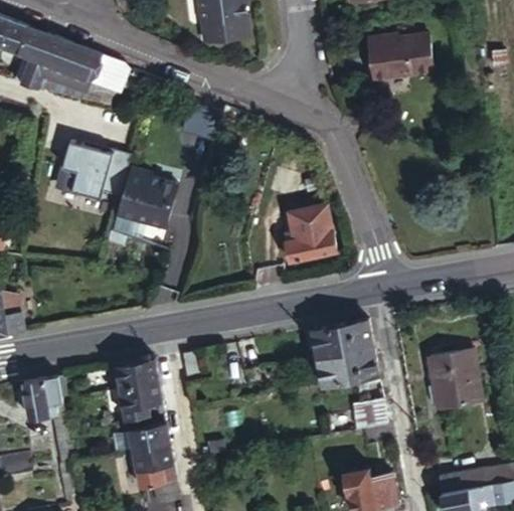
[(192,0),(195,20),(241,14),(239,0),(192,0)]
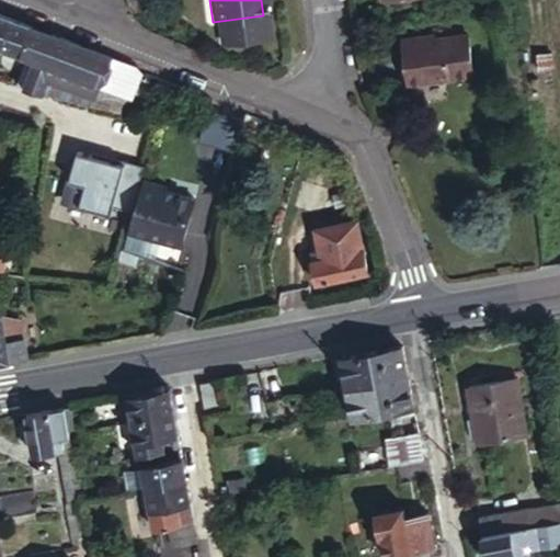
[(27,94),(48,35),(0,15),(0,50),(30,63),(19,93),(27,94)]
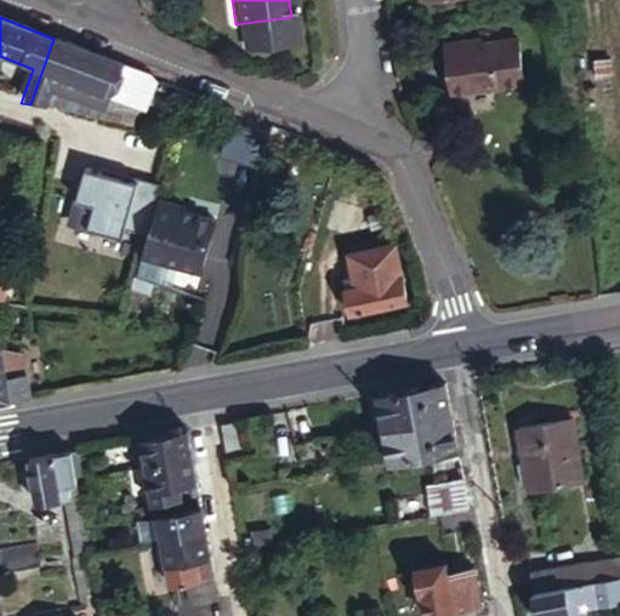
[(125,120),(138,85),(143,73),(53,39),(30,104),(41,108),(47,90),(125,120)]
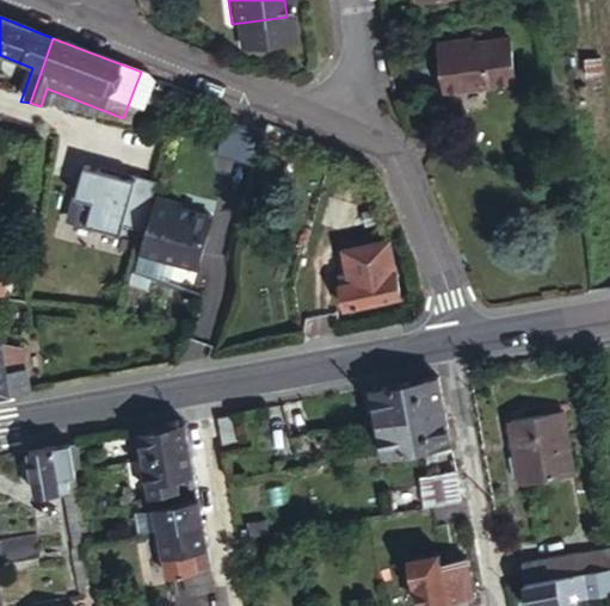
[(504,38),(433,45),(439,91),(510,82),(504,38)]
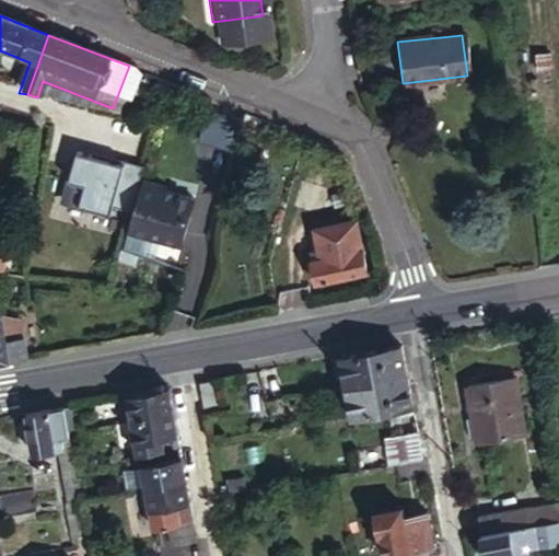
[(136,70),(131,67),(129,66),(125,77),(131,80),(136,70)]
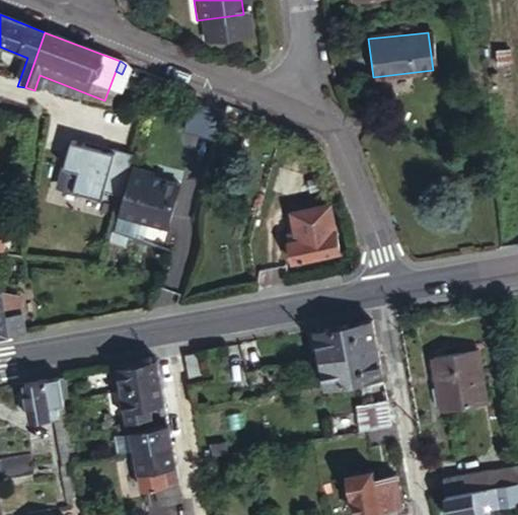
[(349,115),(364,121),(368,109),(353,104),(349,115)]
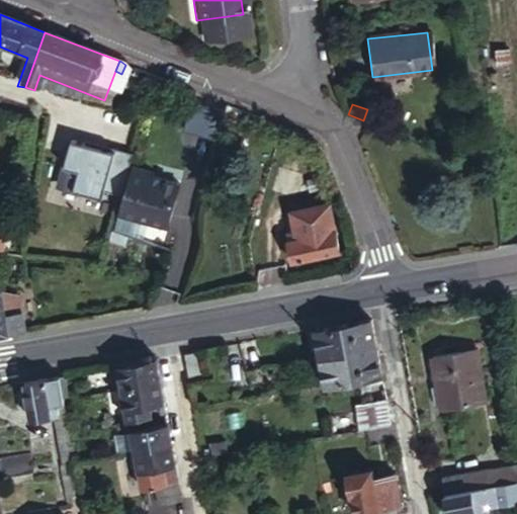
[(216,140),(223,113),(192,105),(184,132),(216,140)]
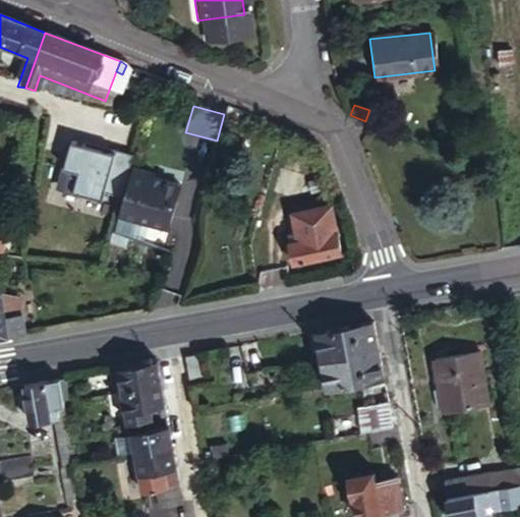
[(175,218),(200,222),(213,140),(187,137),(175,218)]
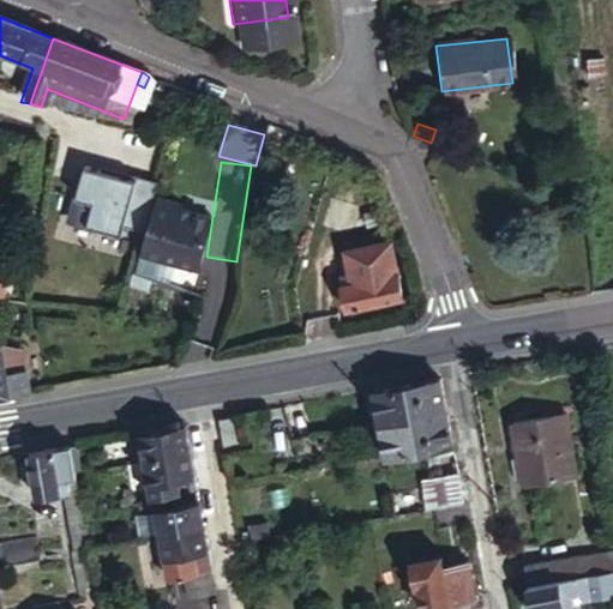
[(174,205),(152,199),(137,254),(194,271),(209,221),(173,210),(174,205)]
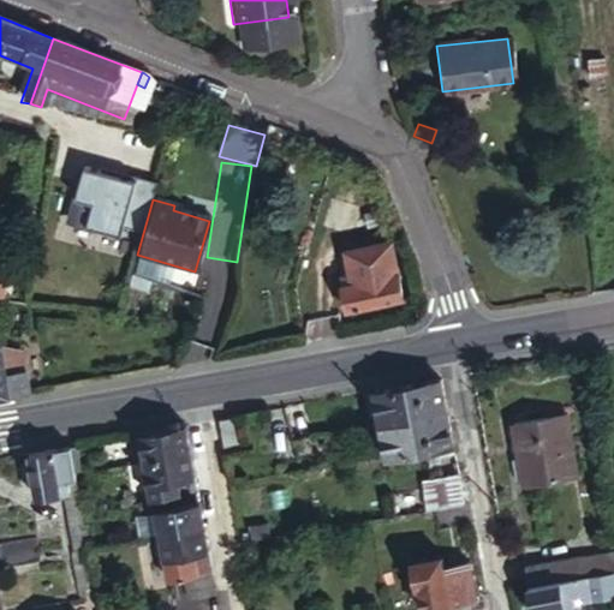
[(391,243),(346,250),(351,283),(340,286),(345,312),(400,301),(391,243)]
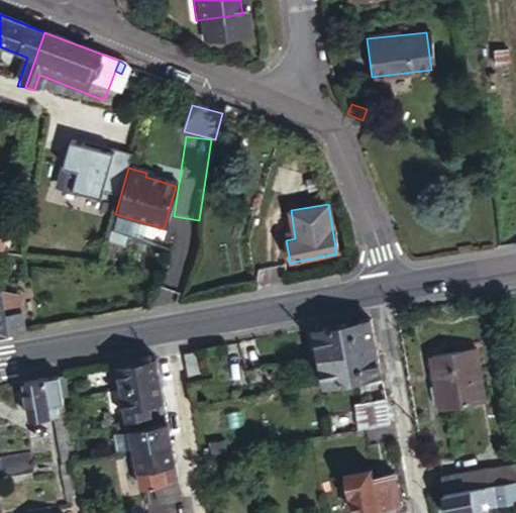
[(0,337),(22,333),(14,289),(0,291),(0,337)]
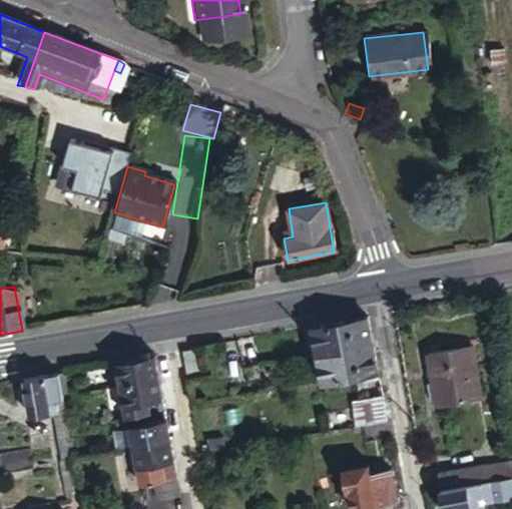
[(378,372),(368,318),(348,322),(353,350),(358,376),(360,388),(368,387),(366,374),(378,372)]
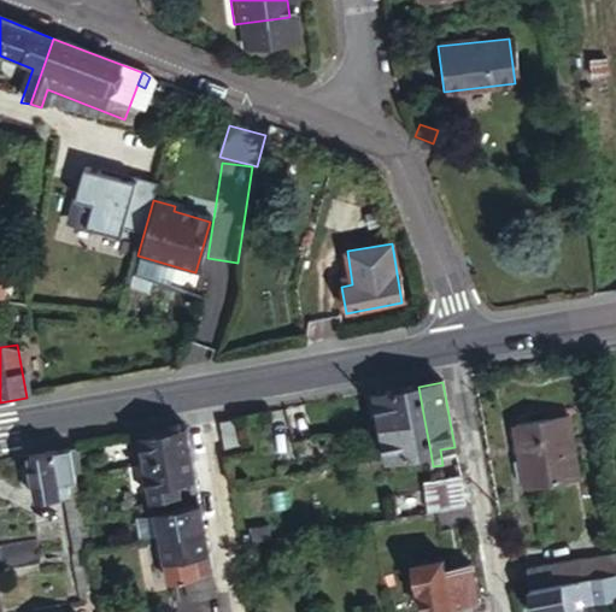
[(424,421),(418,387),(377,394),(383,428),(424,421)]
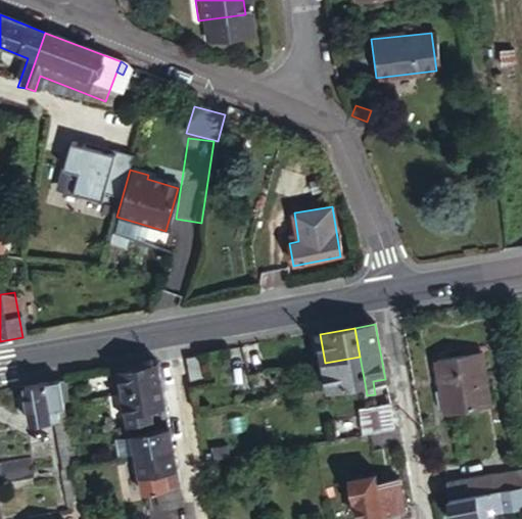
[(198,357),(184,359),(189,389),(203,386),(198,357)]
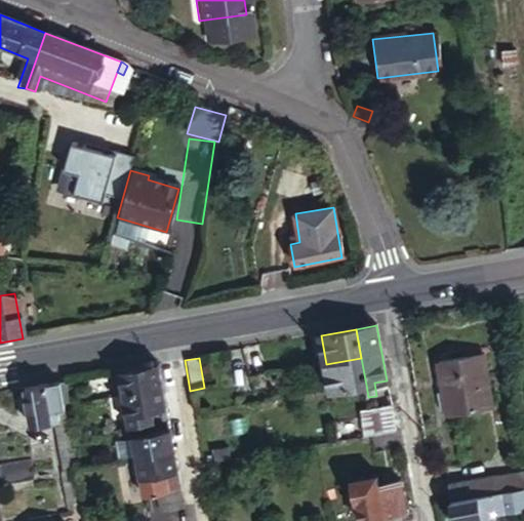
[(366,385),(361,358),(326,364),(331,391),(366,385)]
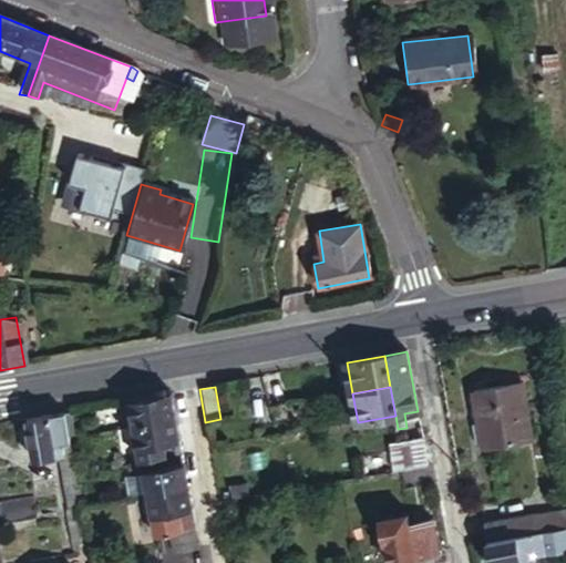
[(526,388),(472,398),(482,452),(536,443),(526,388)]
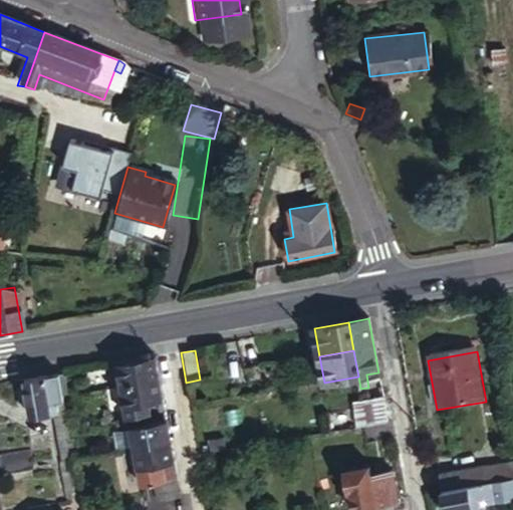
[(159,377),(155,357),(116,364),(119,385),(159,377)]
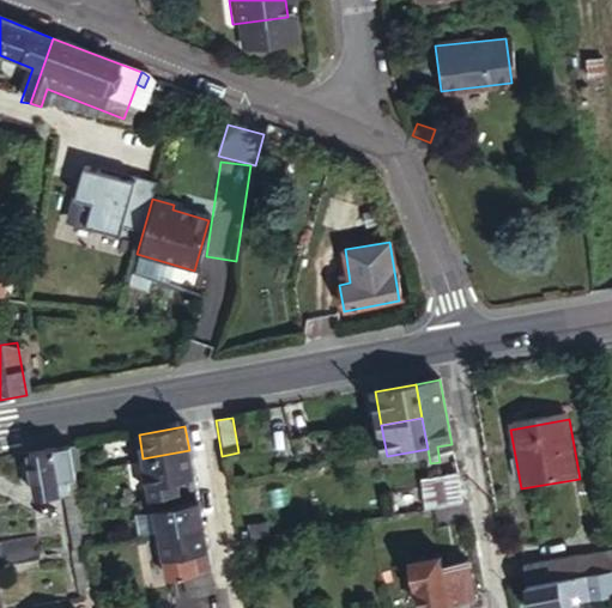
[(72,486),(66,448),(24,455),(31,498),(58,493),(55,482),(65,480),(67,487),(72,486)]
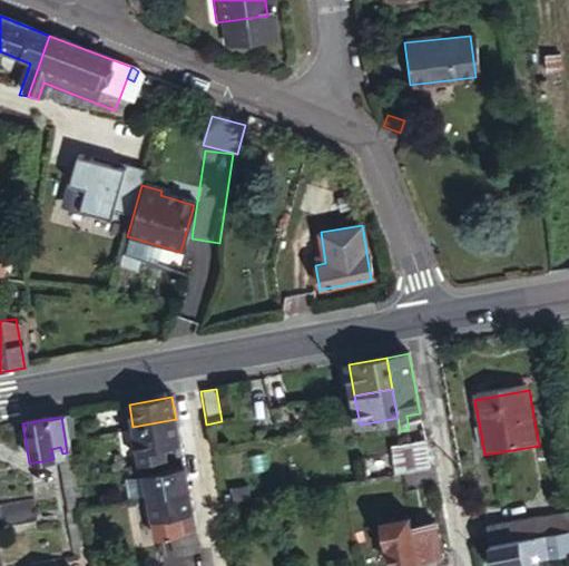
[(183,458),(176,419),(133,427),(137,450),(167,445),(169,460),(183,458)]
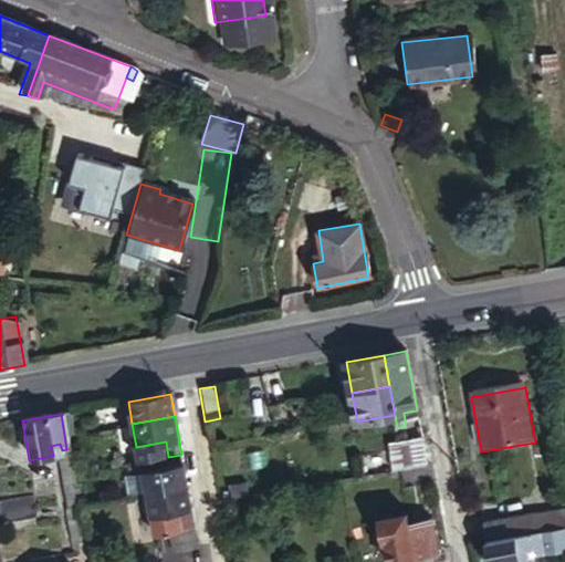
[(268,426),(270,436),(288,433),(285,424),(268,426)]
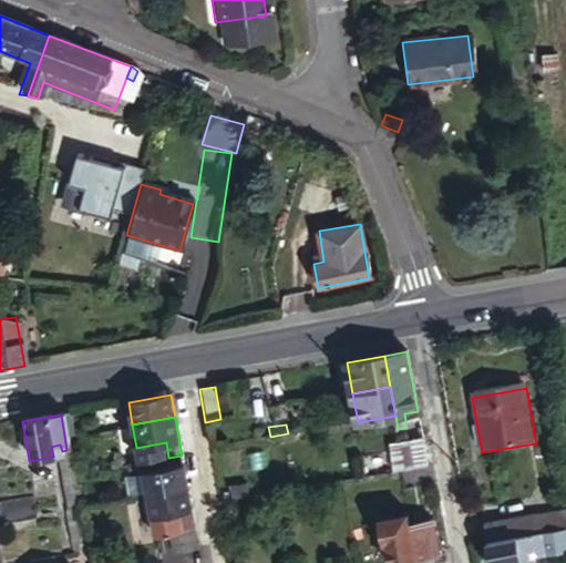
[(288,433),(270,437),(271,444),(289,441),(288,433)]
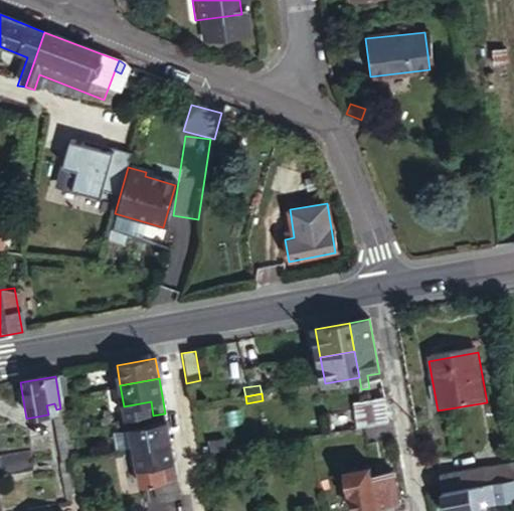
[(361,427),(387,421),(383,398),(357,402),(361,427)]
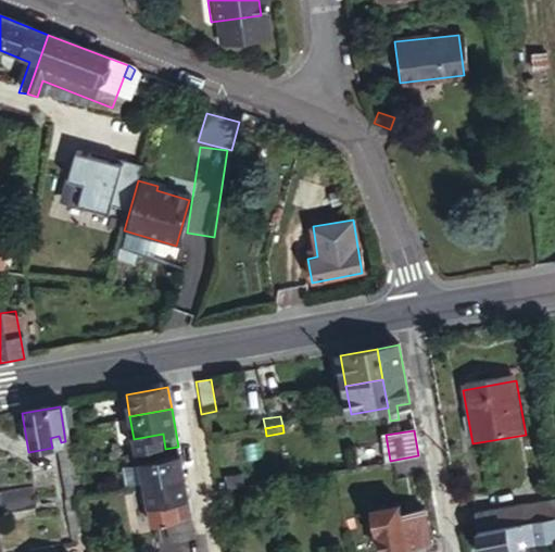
[(80,539),(67,453),(59,454),(61,467),(57,468),(70,541),(80,539)]
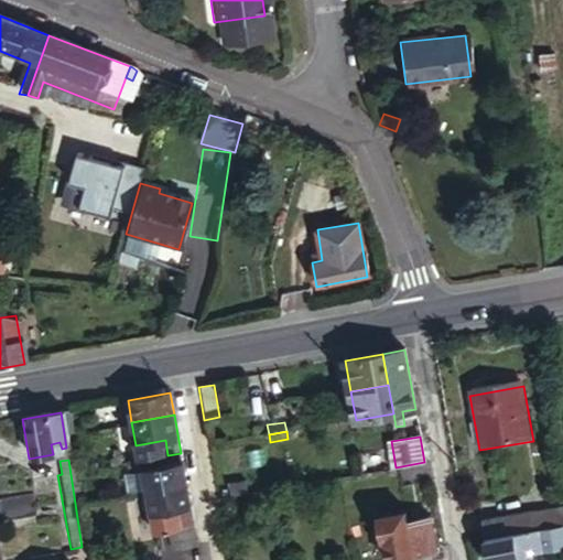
[(186,485),(182,462),(140,469),(144,493),(186,485)]
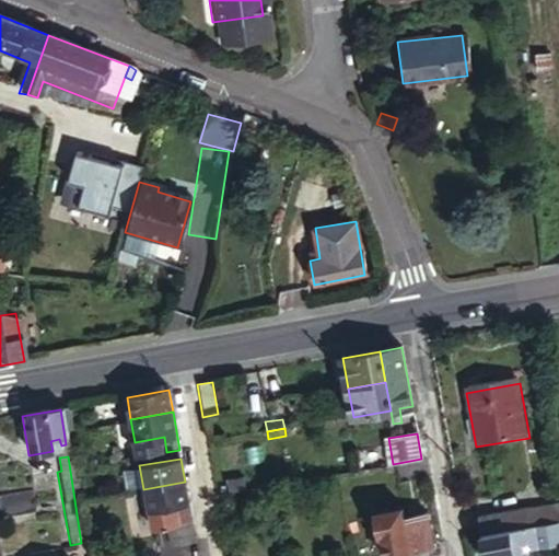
[(88,470),(94,468),(93,462),(78,464),(79,472),(88,470)]
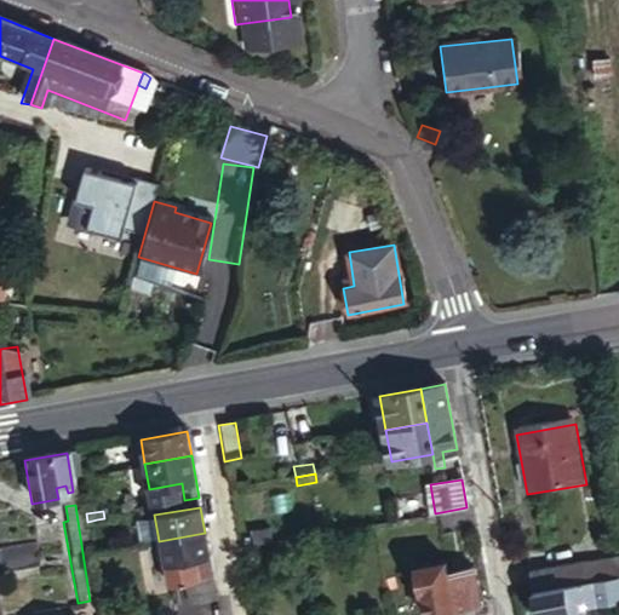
[(216,598),(205,533),(159,541),(166,584),(185,580),(189,603),(216,598)]
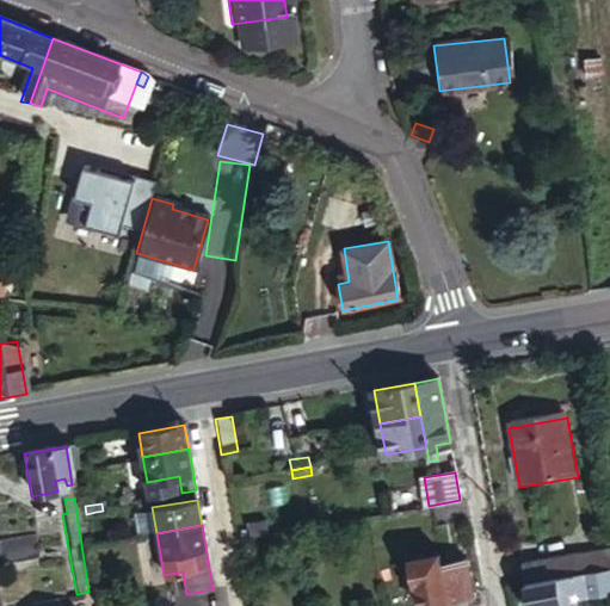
[(32,532),(0,537),(0,563),(36,557),(32,532)]
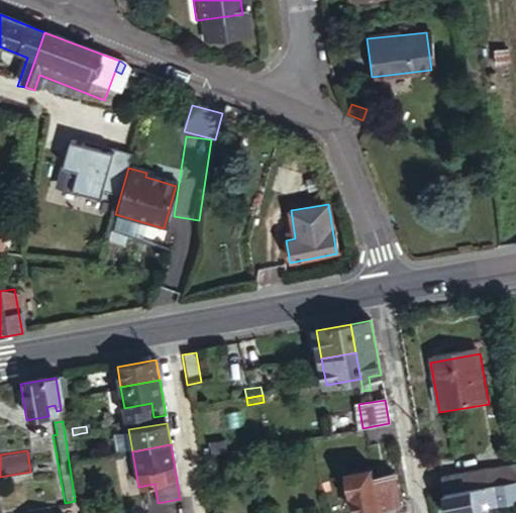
[(399,502),(393,474),(373,477),(371,466),(349,470),(350,475),(344,476),(342,479),(343,488),(346,491),(352,490),(356,512),(364,512),(379,510),(378,505),(399,502)]
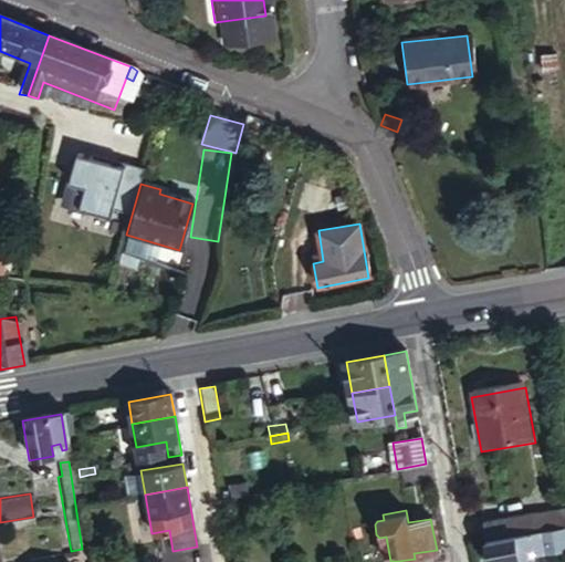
[(483,527),(485,543),(531,536),(527,519),(483,527)]
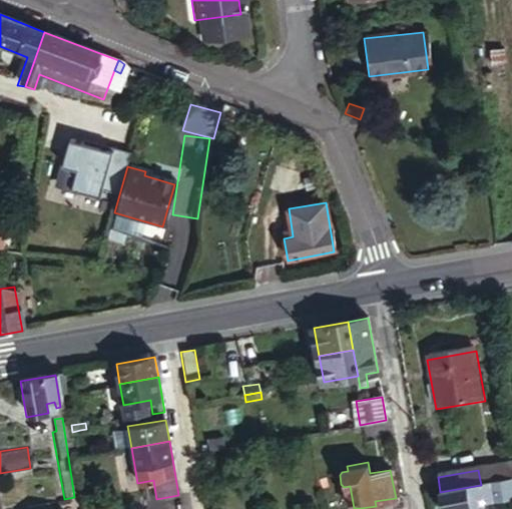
[(511,501),(511,488),(510,479),(481,485),(440,492),(443,508),(485,508),(485,506),(511,501)]
